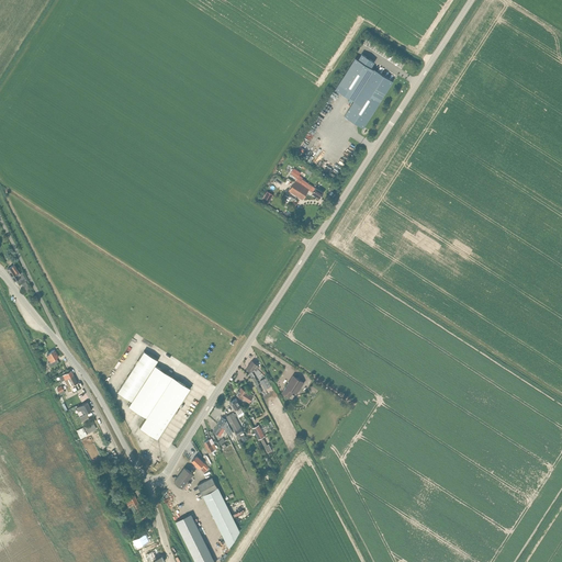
[(355,101),(345,116),(363,127),(393,81),(371,67),(374,62),(362,54),(359,59),(356,57),(335,89),(355,101)]
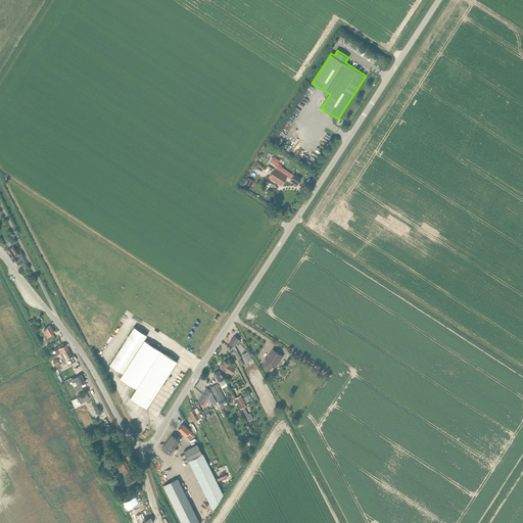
[(276,165),(277,163),(281,167),(282,165),(279,163),(280,161),(274,156),(270,161),(276,165)]
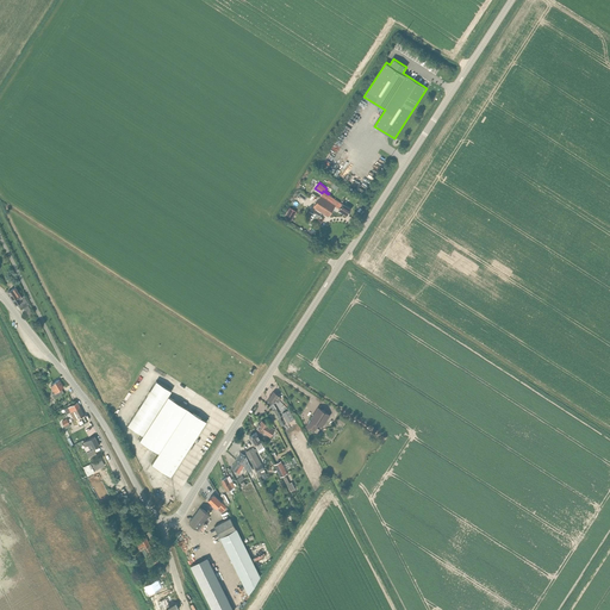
[(342,204),(337,200),(328,194),(323,191),(322,193),(313,206),(323,213),(329,217),(336,205),(340,207),(338,210),(347,216),(352,209),(342,204)]
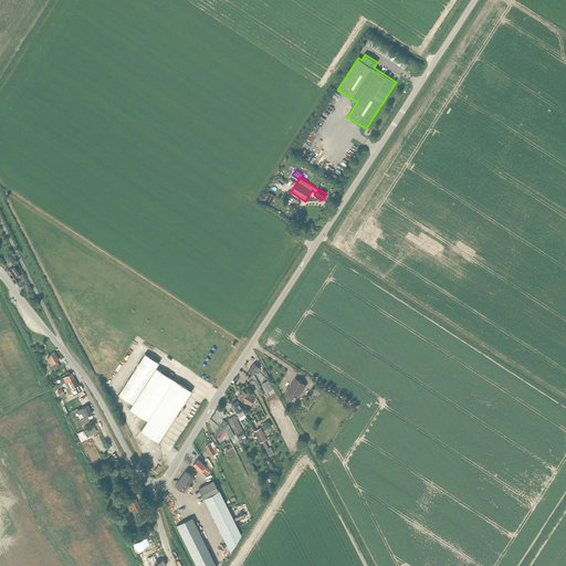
[(264,200),(268,202),(271,205),(275,196),(269,192),(264,200)]
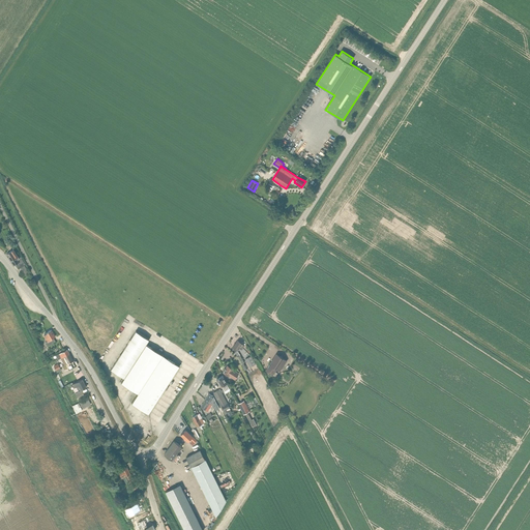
[(18,256),(13,249),(7,254),(13,265),(16,265),(19,269),(21,268),(26,276),(29,273),(25,266),(26,265),(20,255),(18,256)]
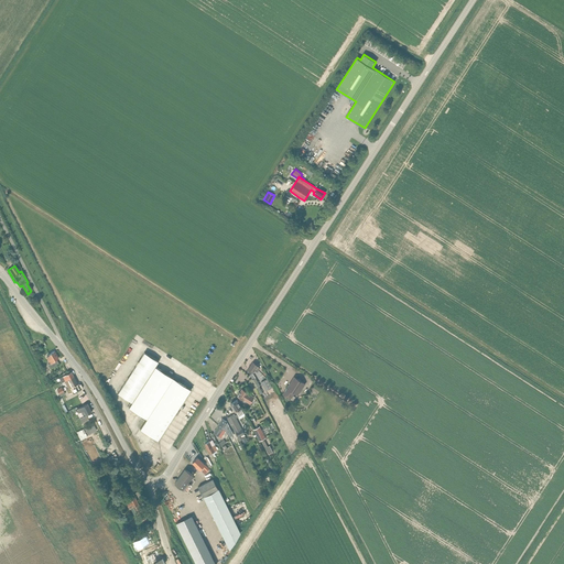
[(51,368),(54,366),(60,364),(57,359),(60,358),(55,351),(47,356),(52,362),(49,365),(51,368)]
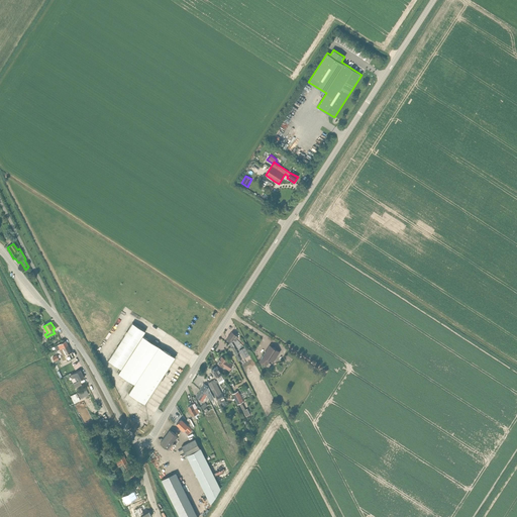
[(121,369),(145,331),(133,323),(109,360),(121,369)]
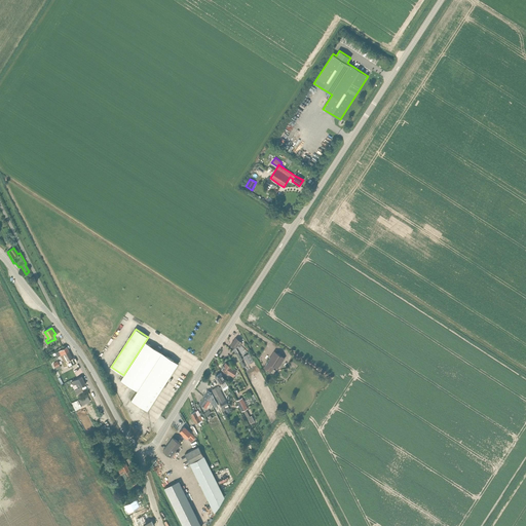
[(240,348),(242,344),(241,341),(236,338),(231,345),(236,349),(237,346),(240,348)]
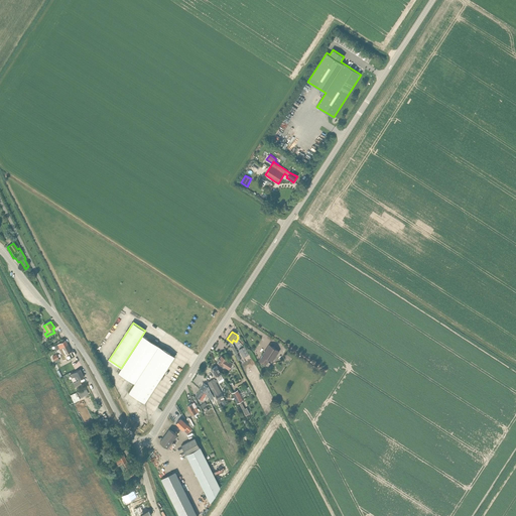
[(145,403),(175,357),(171,354),(142,335),(118,373),(134,383),(128,392),(145,403)]
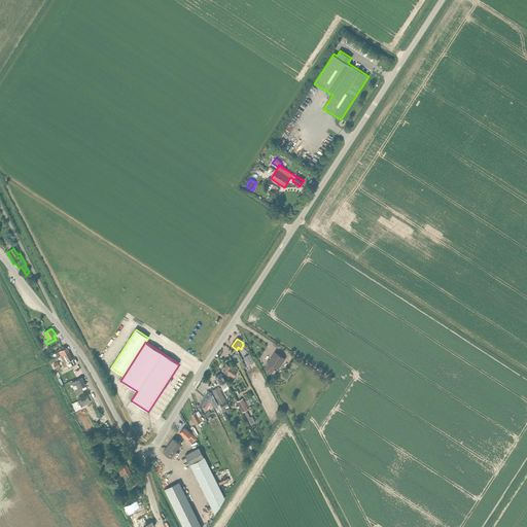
[(67,347),(60,351),(56,353),(58,357),(61,355),(69,351),(67,347)]
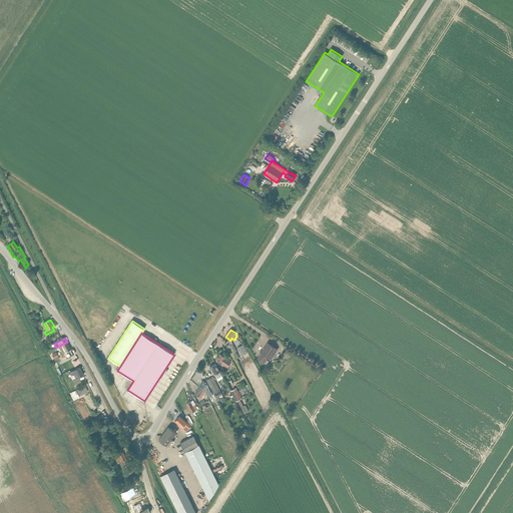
[(63,353),(66,352),(71,350),(67,342),(59,346),(63,353)]
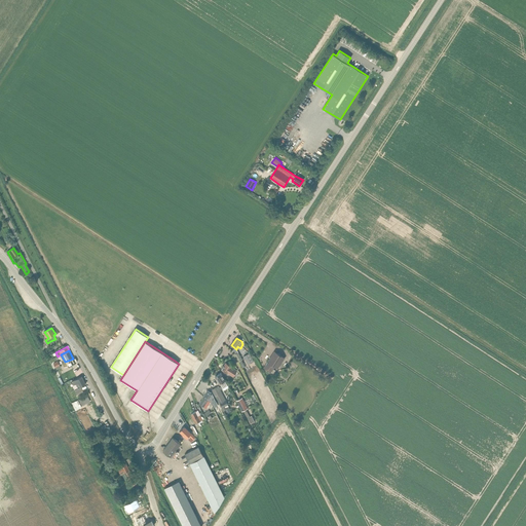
[(278,369),(285,358),(274,351),(264,368),(273,373),(274,371),(272,369),(274,366),(278,369)]
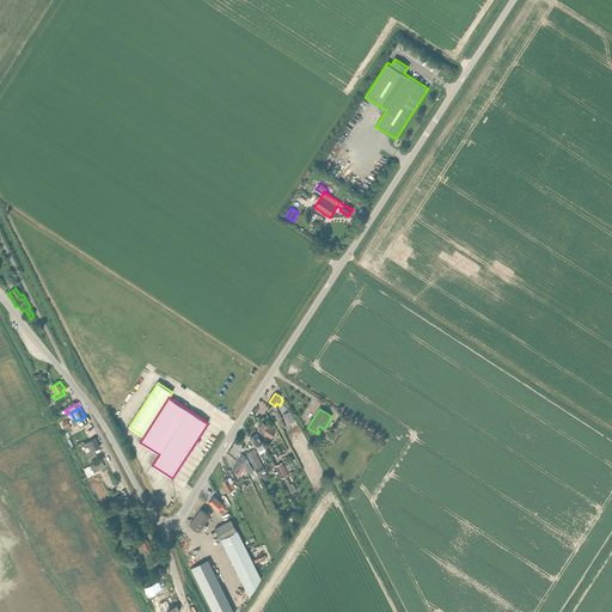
[(281,428),(285,426),(281,418),(282,418),(277,410),(274,412),(281,428)]
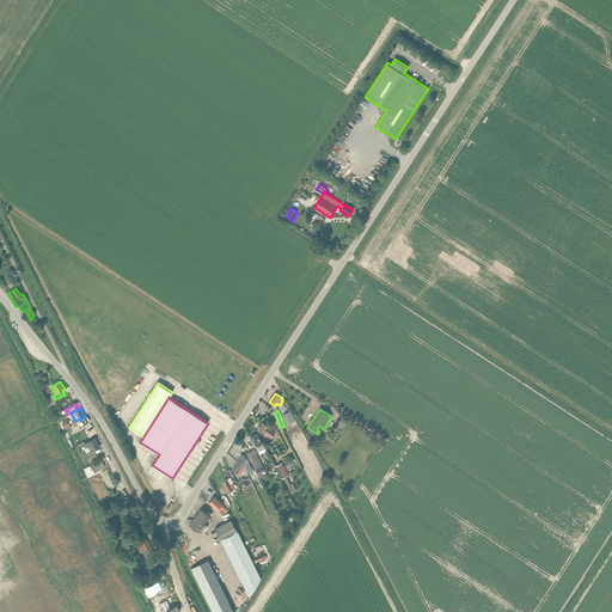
[(295,421),(291,411),(283,415),(288,424),(295,421)]
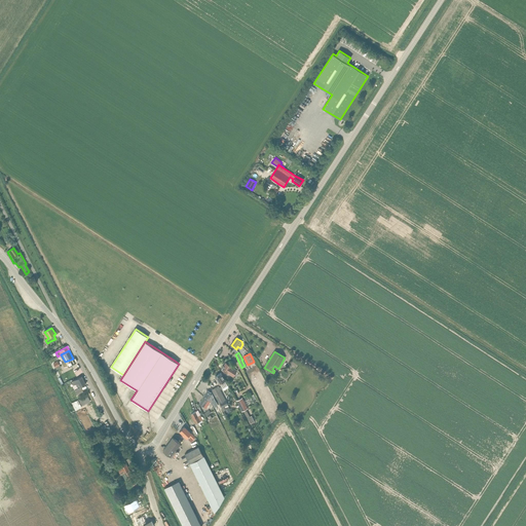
[(233,376),(237,370),(226,363),(224,366),(223,366),(221,369),(222,369),(222,370),(233,376)]
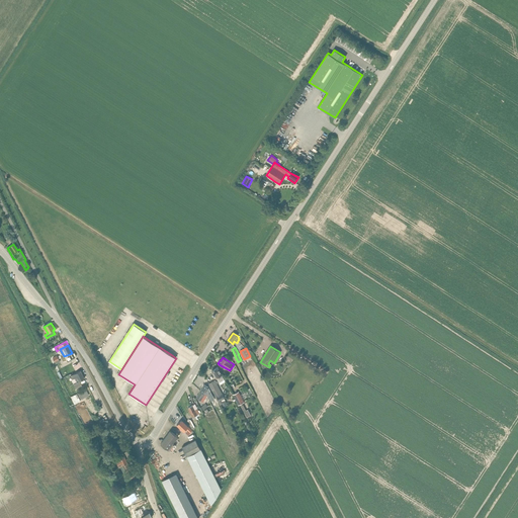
[(225,379),(218,367),(212,370),(218,380),(217,381),(217,383),(219,382),(225,379)]
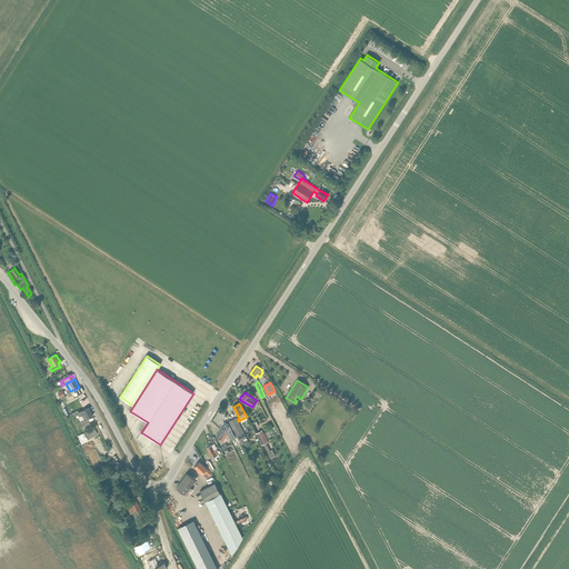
[(342,418),(346,413),(336,408),(337,407),(330,403),(327,408),(342,418)]
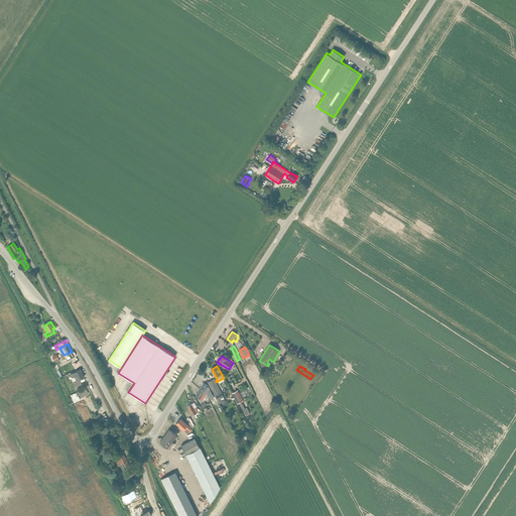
[(76,386),(78,386),(82,383),(80,379),(84,377),(81,369),(76,372),(72,374),(73,377),(75,377),(77,380),(74,382),(76,386)]
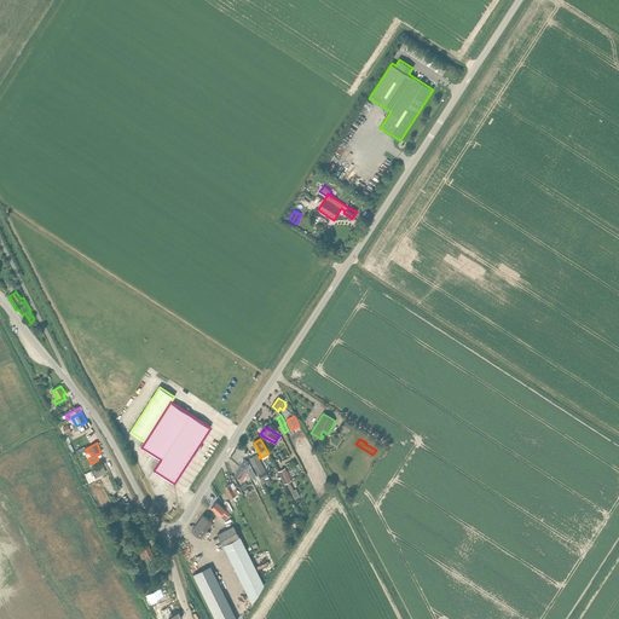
[(266,482),(268,486),(272,484),(261,462),(259,458),(259,456),(258,455),(254,456),(250,458),(252,461),(254,466),(258,474),(256,474),(262,485),(266,482)]
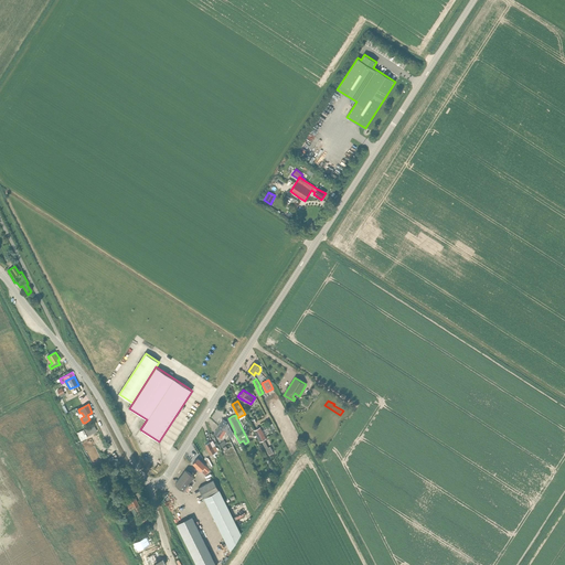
[(233,441),(236,439),(231,428),(228,423),(223,419),(220,426),(226,432),(228,433),(233,441)]
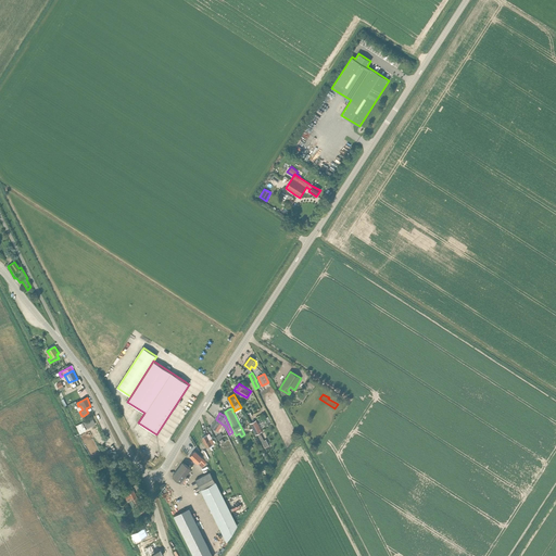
[(87,428),(96,425),(92,418),(84,422),(87,428)]
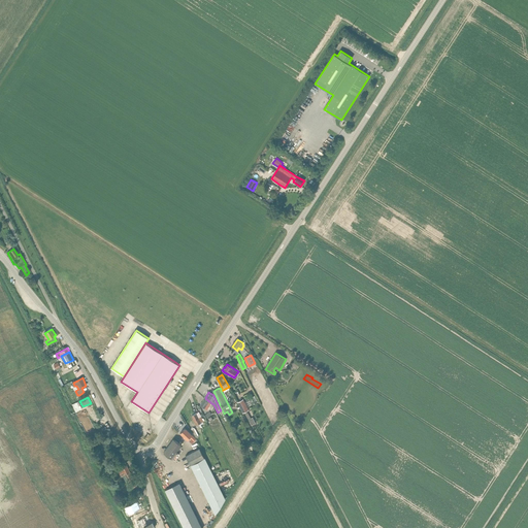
[(207,410),(211,403),(205,398),(200,405),(207,410)]
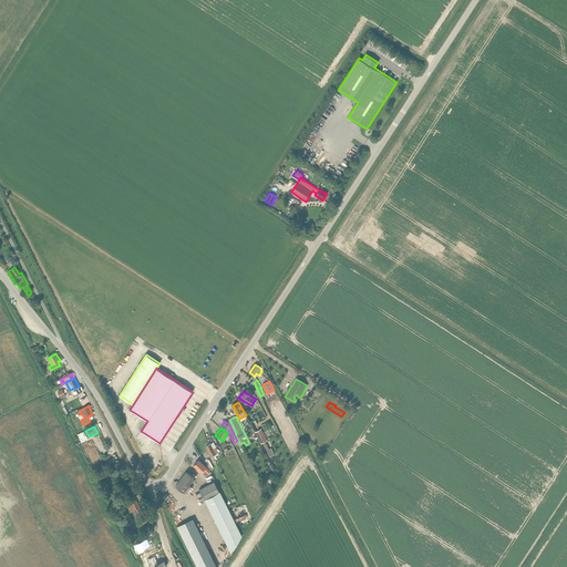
[(261,443),(267,440),(261,429),(255,432),(261,443)]
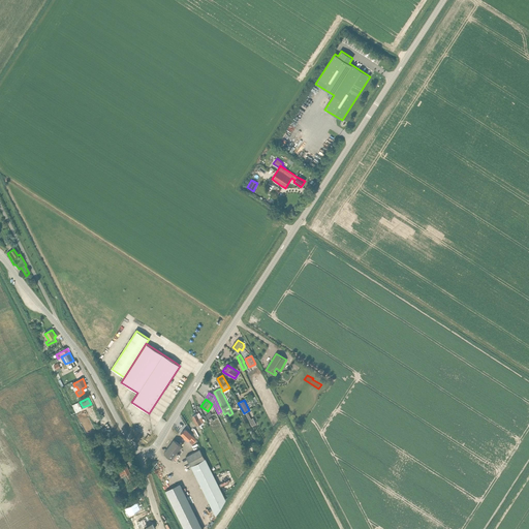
[(76,412),(82,409),(79,402),(72,405),(76,412)]
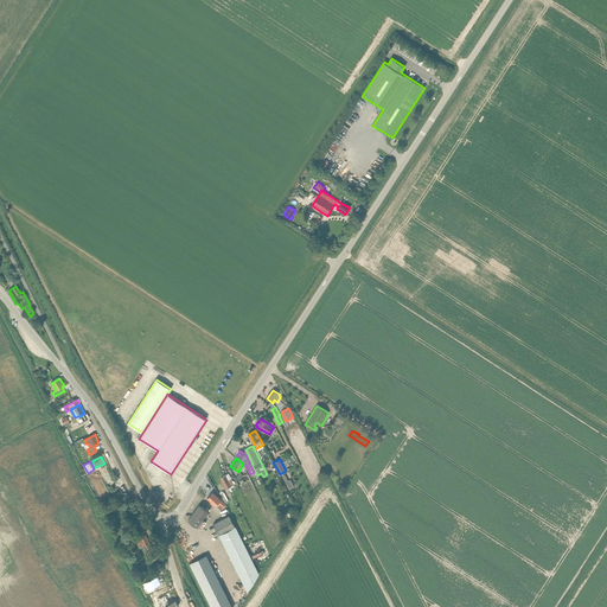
[(225,489),(234,484),(231,479),(223,483),(225,489)]
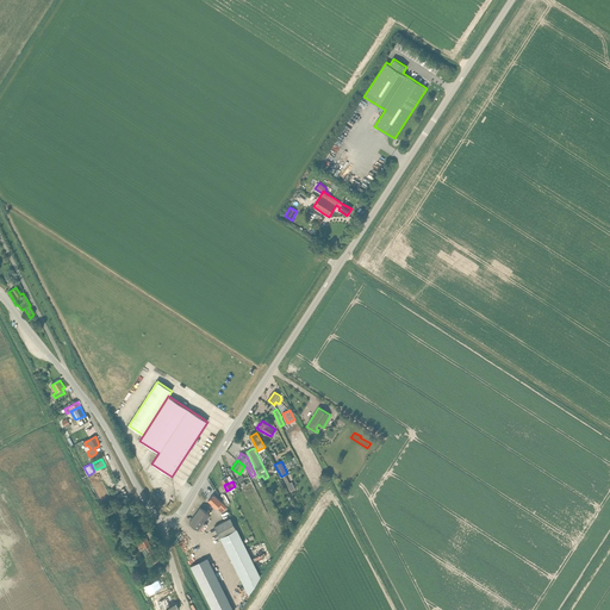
[(228,508),(218,498),(215,495),(209,500),(216,508),(219,505),(225,510),(228,508)]
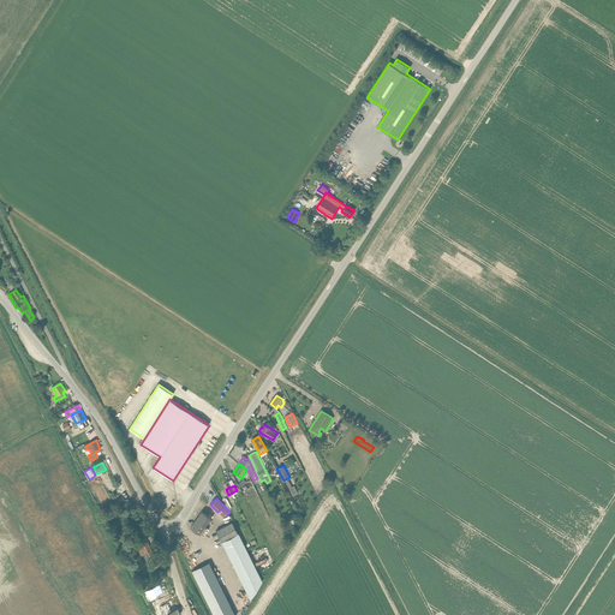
[(202,512),(197,519),(191,526),(202,535),(204,536),(209,530),(207,527),(207,526),(206,525),(212,519),(202,512)]
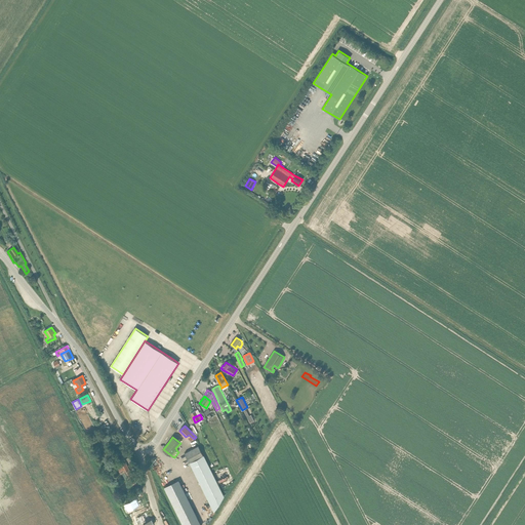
[(214,512),(224,496),(198,446),(185,453),(214,512)]
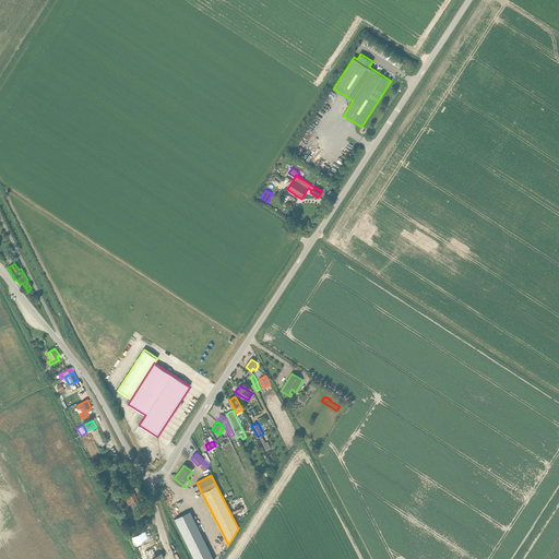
[(145,514),(134,492),(126,497),(129,504),(132,502),(137,510),(138,509),(141,516),(145,514)]
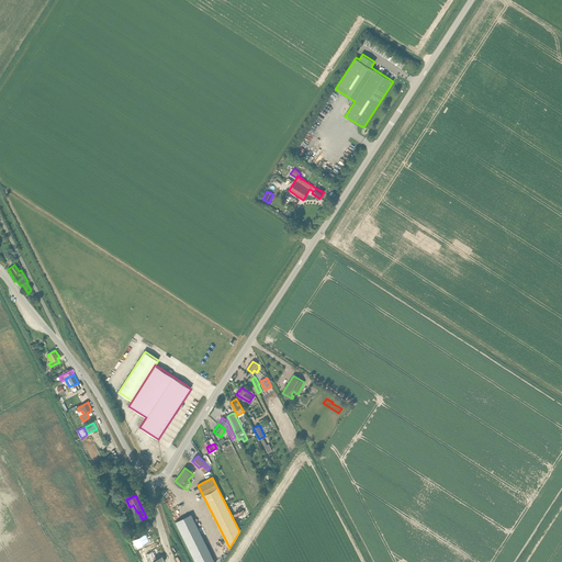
[(213,559),(191,514),(176,521),(195,561),(216,561),(215,558),(213,559)]
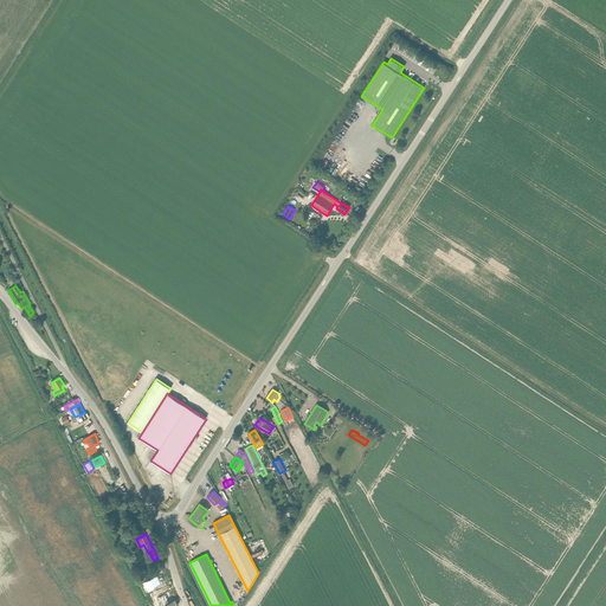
[(143,581),(147,590),(160,582),(156,575),(143,581)]
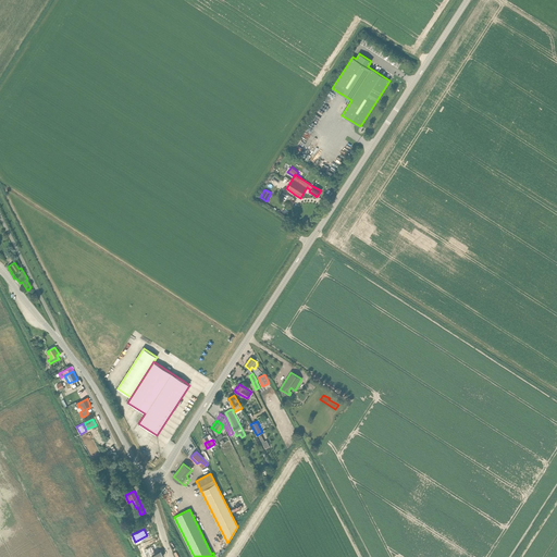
[(156,544),(145,549),(148,556),(152,554),(153,556),(161,556),(163,556),(160,549),(159,551),(156,544)]
